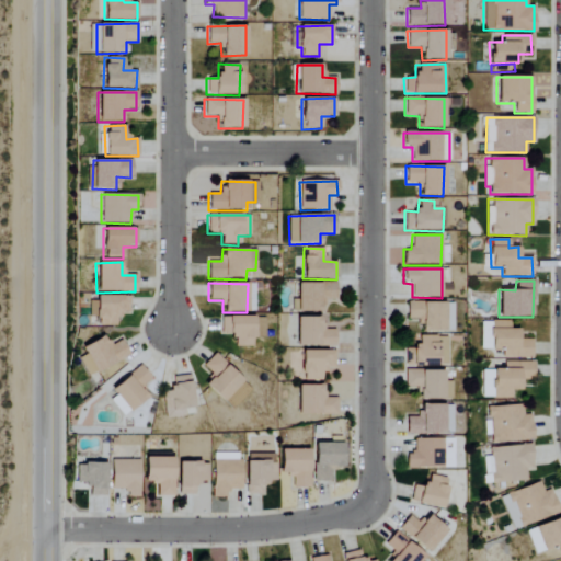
[(335,283),(297,283),(297,311),(321,312),(321,299),(335,300),(335,283)]
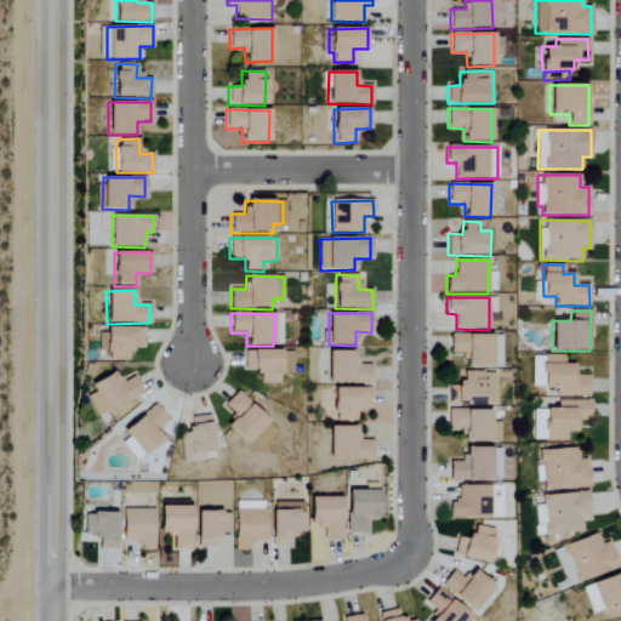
[(108,362),(127,362),(127,348),(143,347),(143,328),(97,329),(98,353),(108,352),(108,362)]
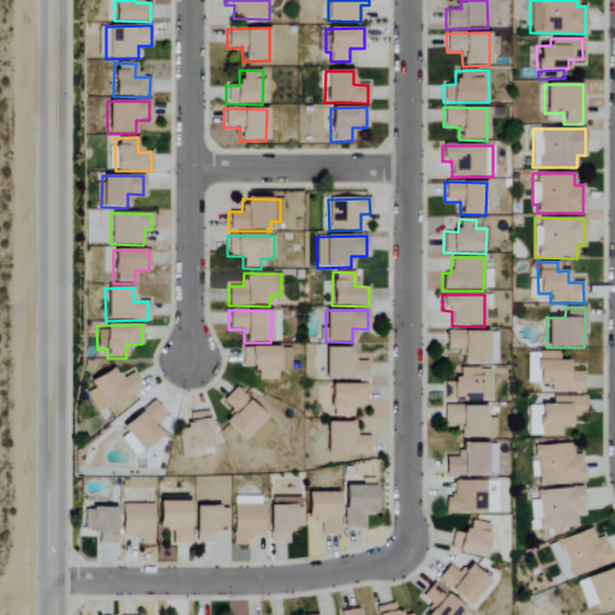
[(446,351),(461,351),(461,364),(496,364),(497,333),(446,332),(446,351)]
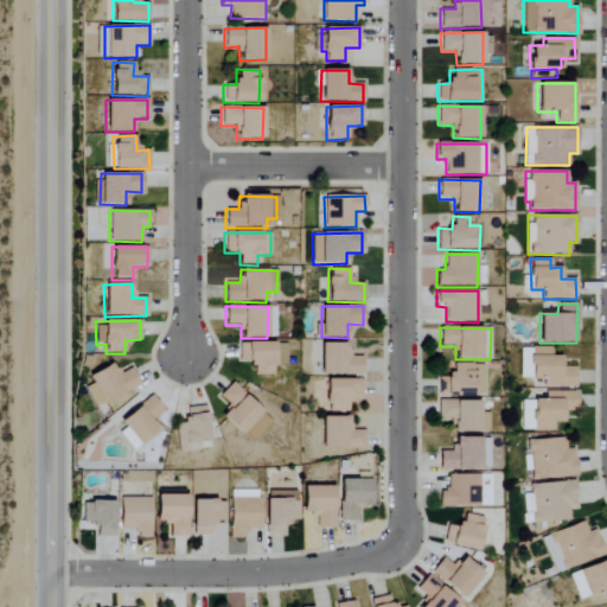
[(272,375),(272,365),(285,365),(285,359),(275,359),(274,343),(238,343),(238,363),(251,362),(251,376),(272,375)]
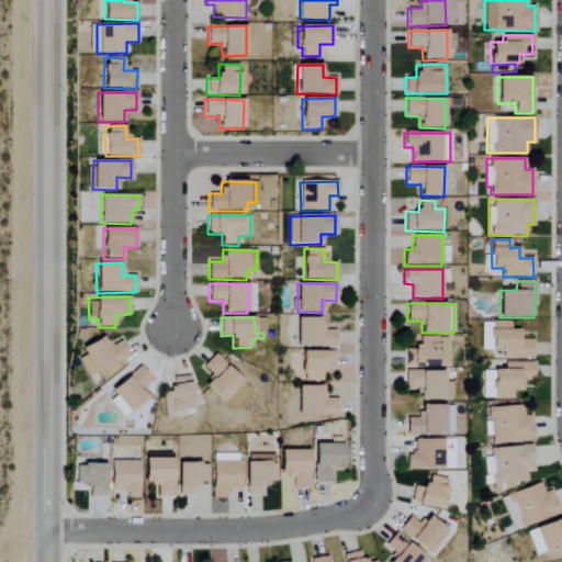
[(296,348),(335,347),(335,330),(323,330),(323,317),(296,318),(296,348)]
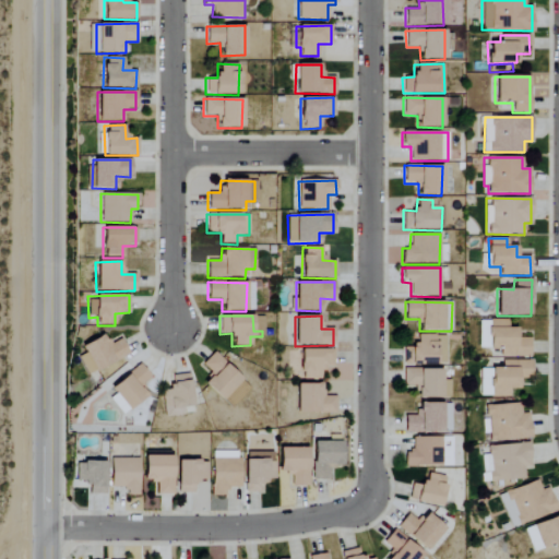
[(500,357),(530,356),(530,337),(516,339),(516,328),(508,328),(508,320),(489,320),(489,348),(500,348),(500,357)]
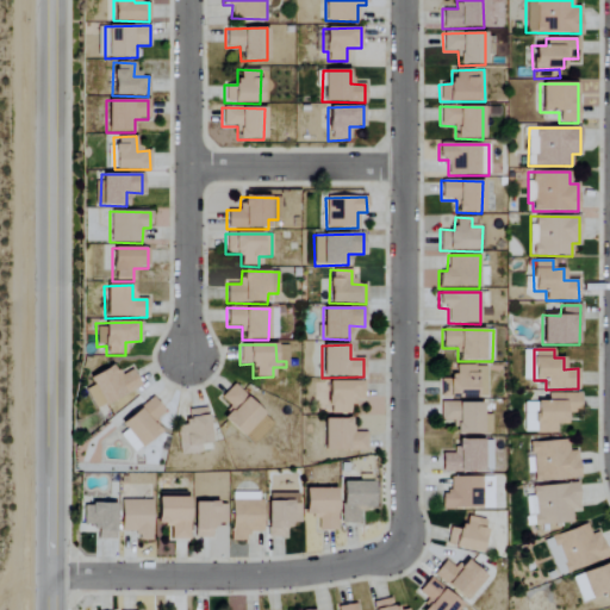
[(523,350),(522,380),(533,380),(533,350),(523,350)]
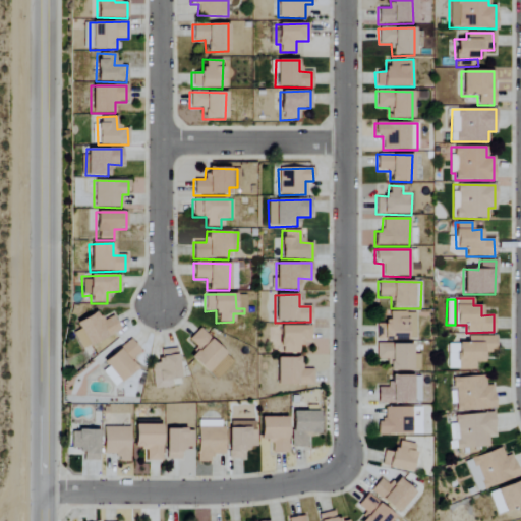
[(112,316),(101,322),(97,312),(71,324),(82,348),(119,331),(112,316)]
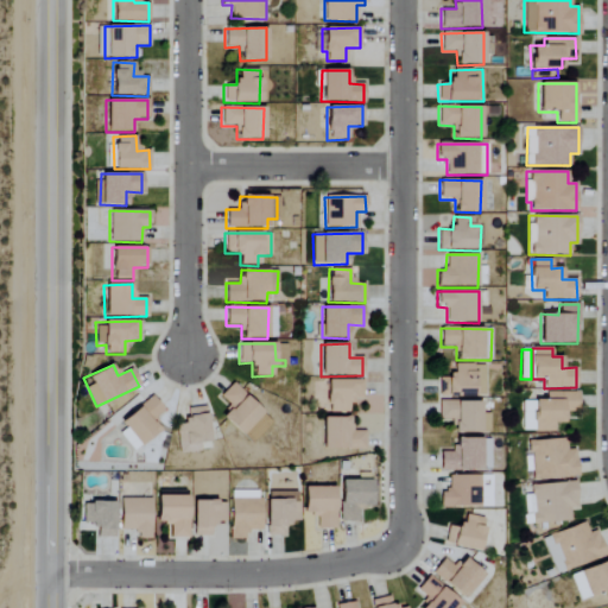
[(439,377),(438,397),(485,398),(485,365),(454,365),(454,377),(439,377)]
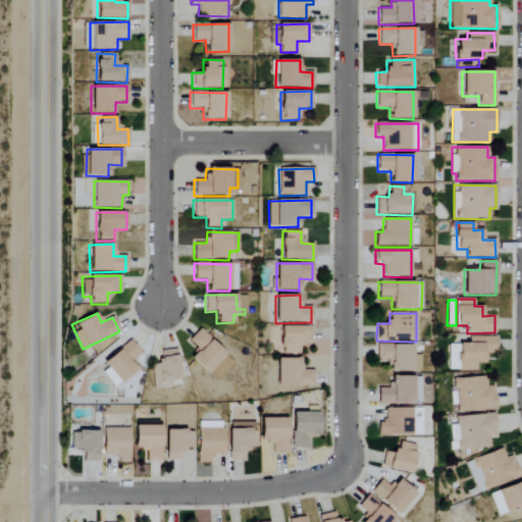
[(311,344),(311,326),(280,326),(279,355),(300,355),(300,344),(311,344)]
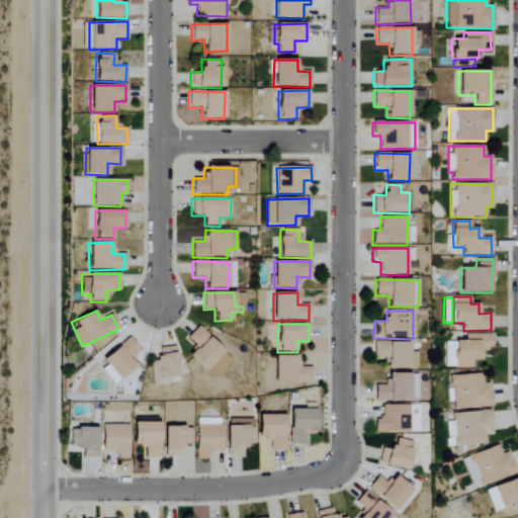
[(213,379),(232,359),(197,327),(187,338),(195,346),(187,355),(213,379)]
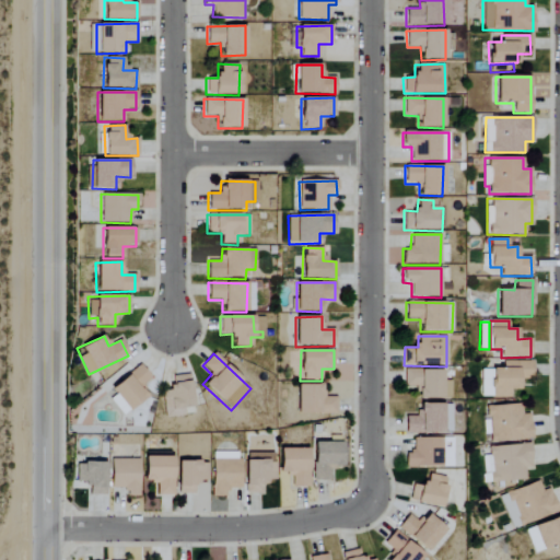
[(532,361),(503,361),(502,369),(481,369),(480,397),(510,398),(510,389),(520,389),(520,380),(532,380),(532,361)]
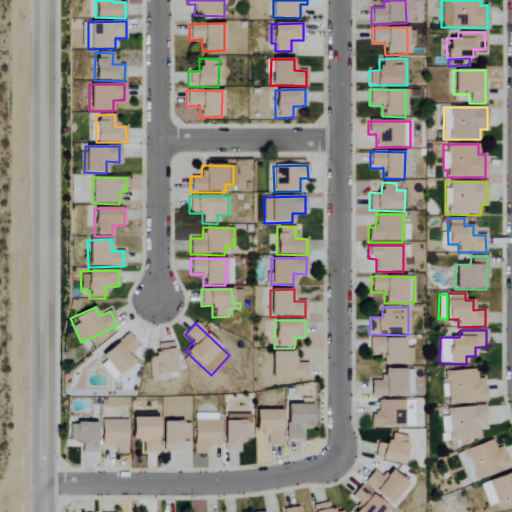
[(100,355),(117,376),(136,361),(129,353),(137,346),(127,334),(100,355)]
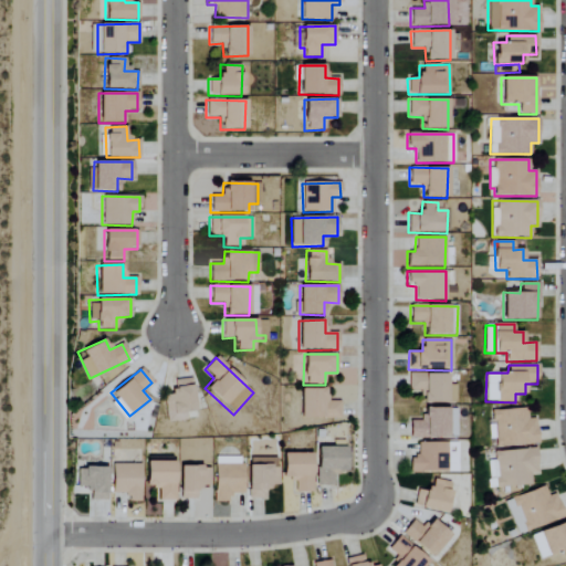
[(422,404),(456,404),(456,386),(447,385),(448,375),(408,374),(408,391),(422,391),(422,404)]
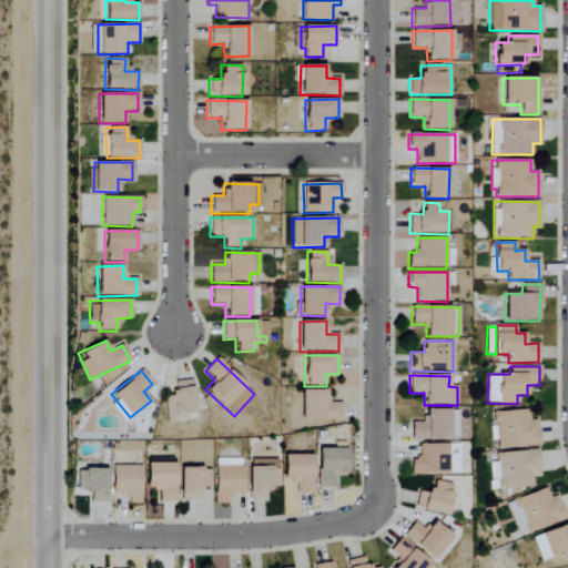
[(166,424),(195,421),(191,381),(172,383),(174,396),(163,397),(166,424)]
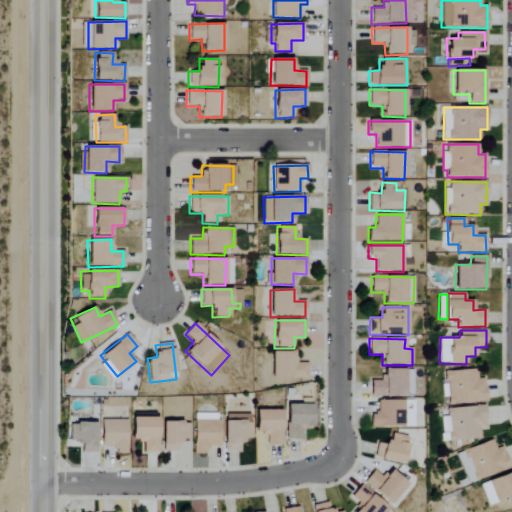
[(271,378),(307,379),(307,363),(295,363),(295,352),(271,352),(271,378)]
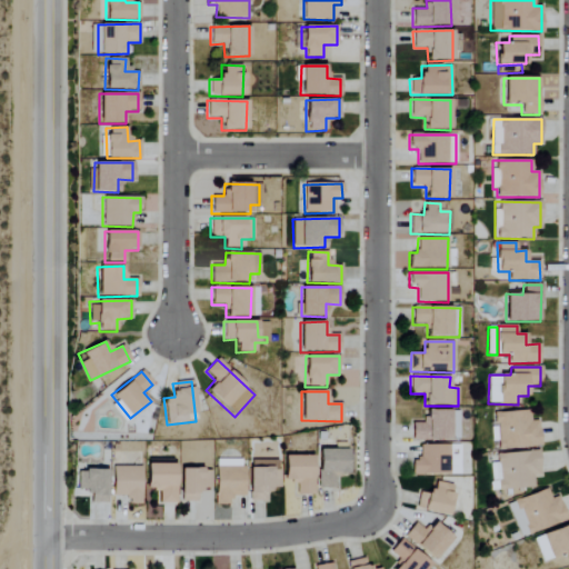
[(495,451),(540,447),(538,421),(529,421),(528,410),(493,413),(493,422),(492,422),(495,451)]
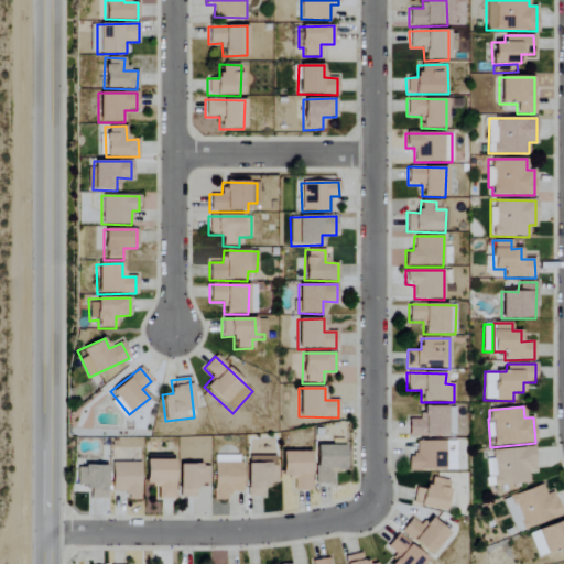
[(455,408),(421,408),(421,420),(408,420),(408,436),(455,437),(455,408)]
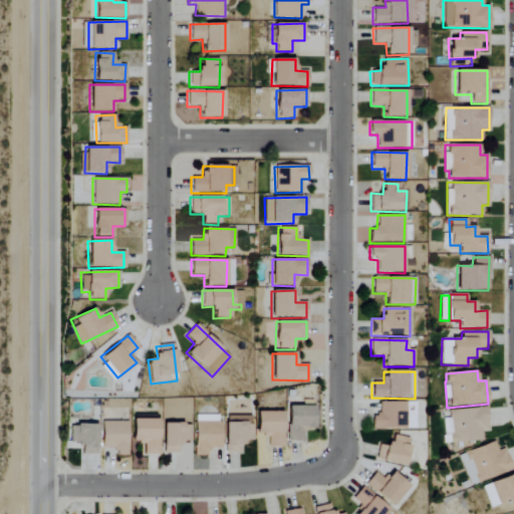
[(406,403),(378,403),(378,415),(370,416),(371,430),(406,429),(406,403)]
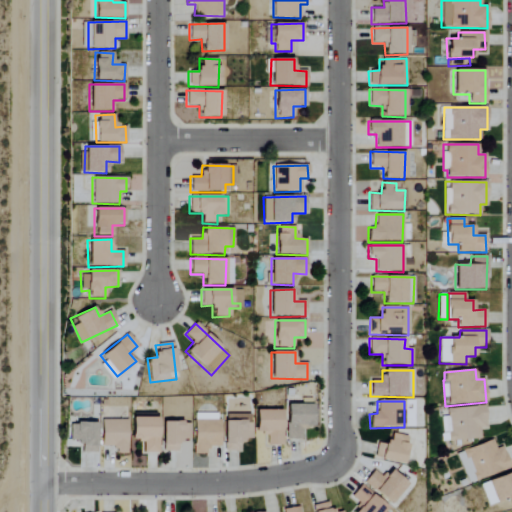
[(413,427),(414,402),(405,402),(405,427),(413,427)]
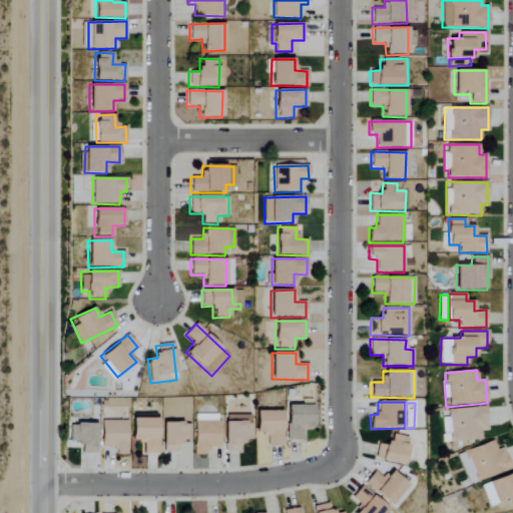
[(313,406),(287,406),(286,441),(303,441),(303,428),(313,428),(313,406)]
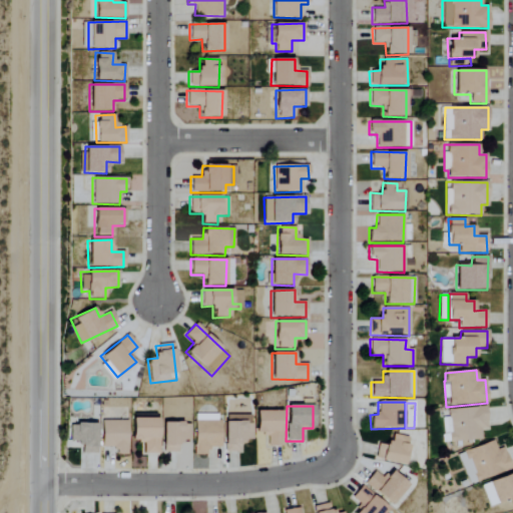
[(447,409),(448,418),(442,418),(444,442),(482,441),(481,431),(487,431),(486,408),(447,409)]
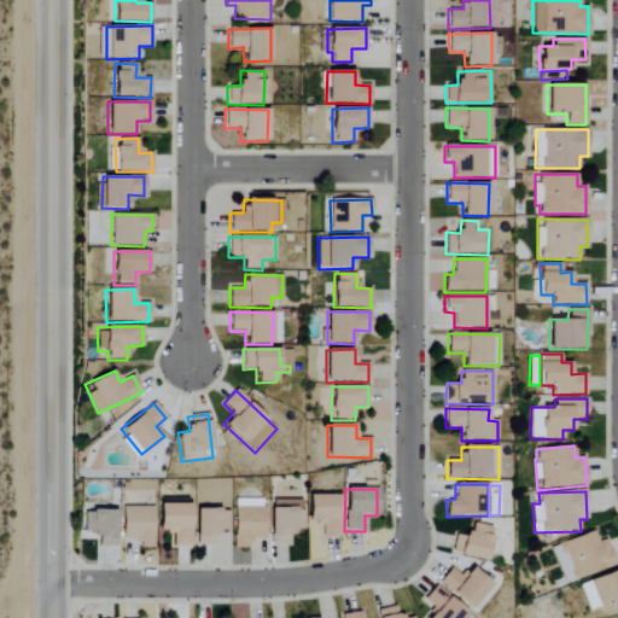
[(339,495),(307,495),(308,524),(321,524),(322,538),(340,538),(339,495)]
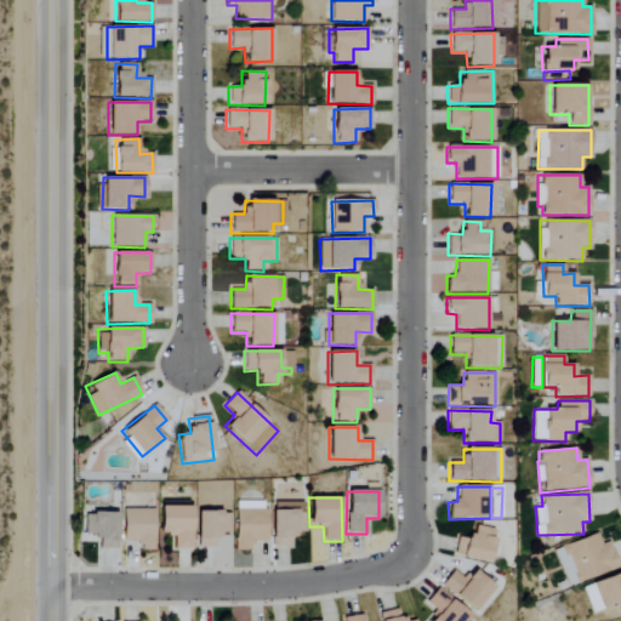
[(265,542),(266,503),(235,502),(234,551),(250,552),(251,542),(265,542)]
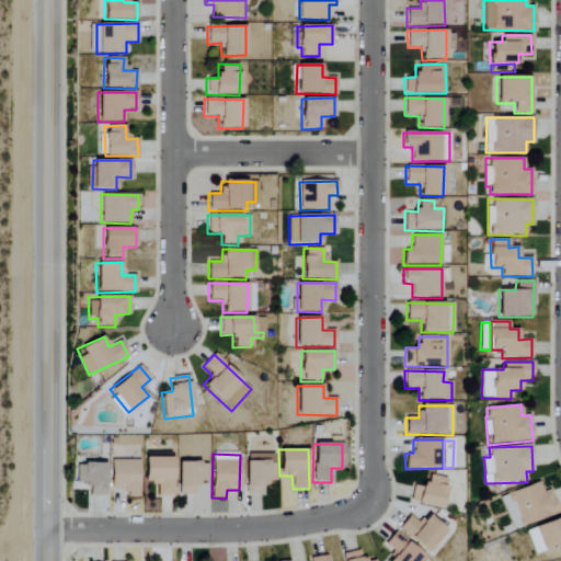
[(274,454),(244,455),(244,495),(265,494),(265,481),(274,481),(274,454)]
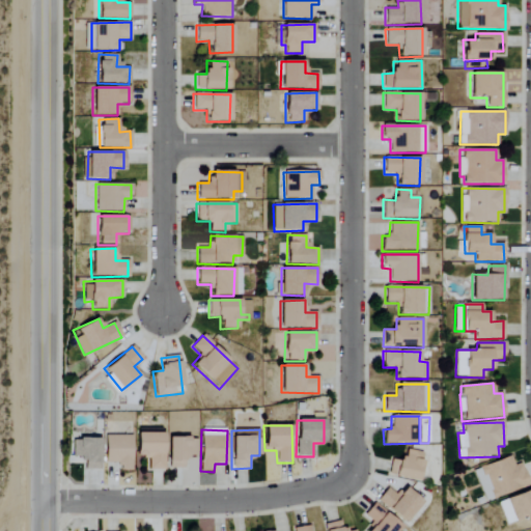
[(163,434),(136,434),(136,458),(148,458),(148,471),(164,470),(163,434)]
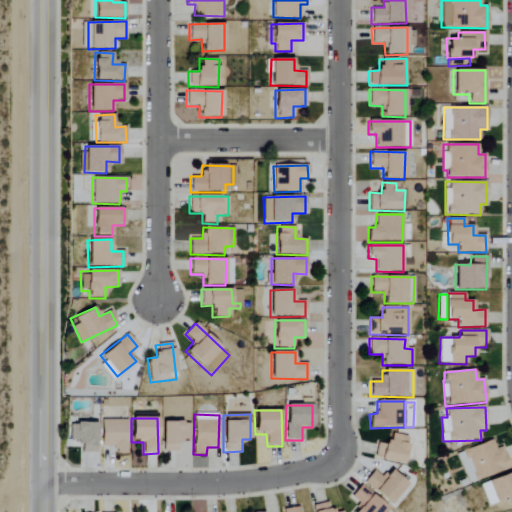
[(127,454),(126,420),(100,420),(101,447),(113,446),(113,454),(127,454)]
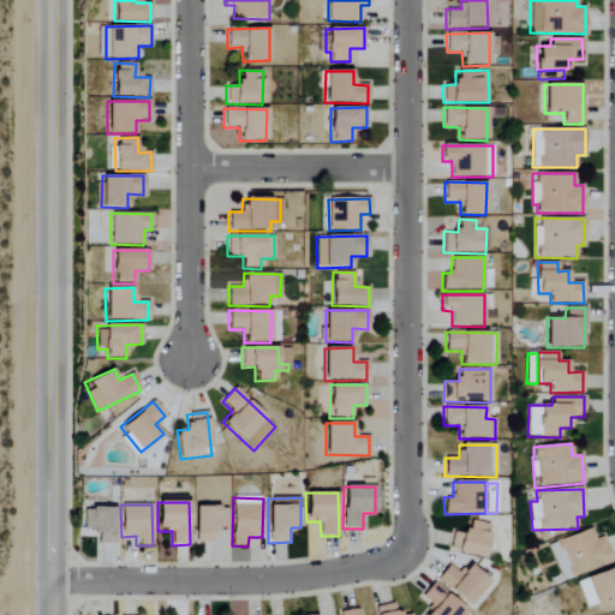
[(193,508),(195,543),(214,543),(214,530),(227,529),(226,507),(193,508)]
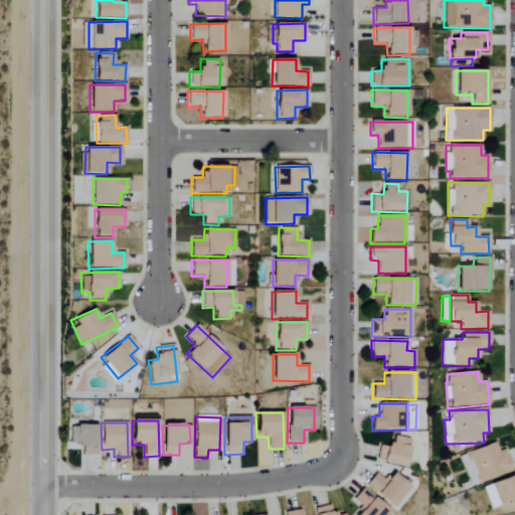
[(97,426),(69,425),(69,444),(80,444),(80,456),(97,456),(97,426)]
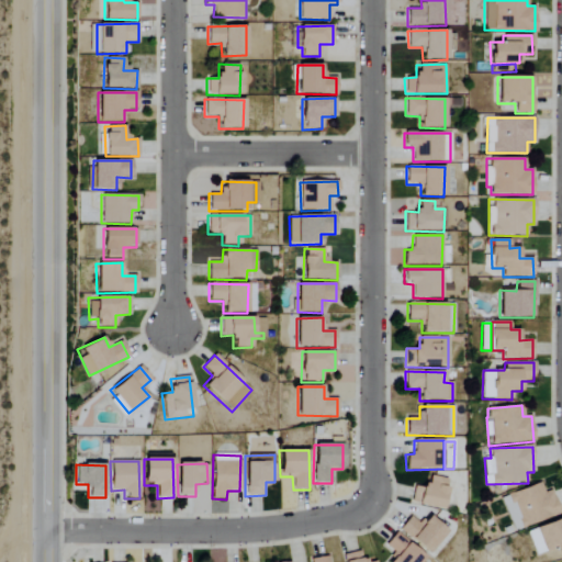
[(409,503),(441,510),(449,481),(428,475),(425,489),(414,486),(409,503)]
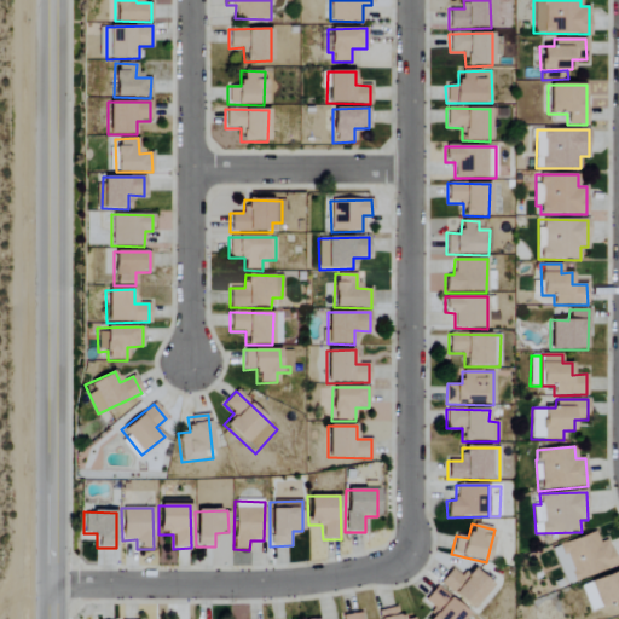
[(551,550),(566,586),(617,565),(606,541),(599,544),(594,531),(551,550)]
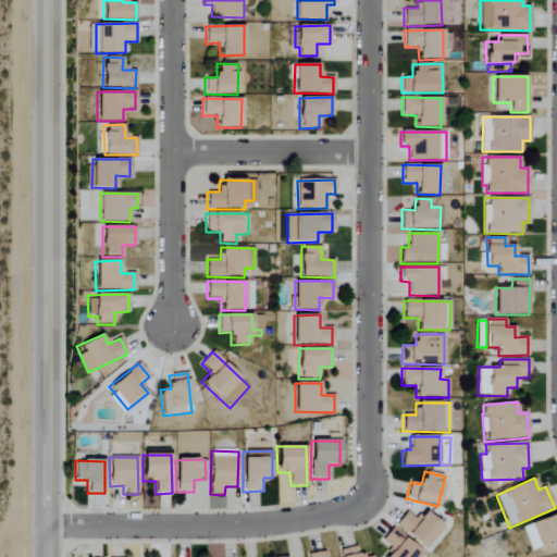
[(407,511),(395,525),(424,549),(443,527),(424,511),(417,521),(407,511)]
